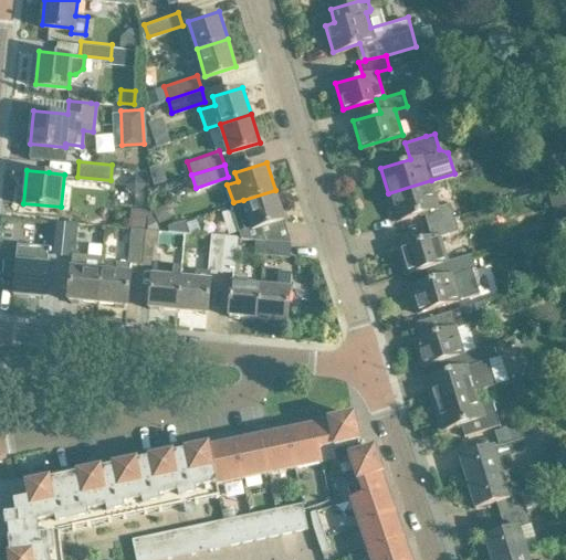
[(428,223),(456,214),(451,201),(439,205),(431,180),(388,193),(396,219),(423,211),(428,223)]
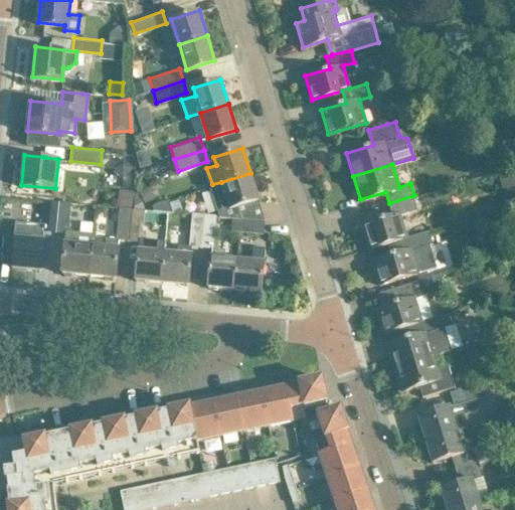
[(221,214),(231,214),(243,216),(239,204),(259,198),(250,173),(221,182),(212,184),(221,214)]
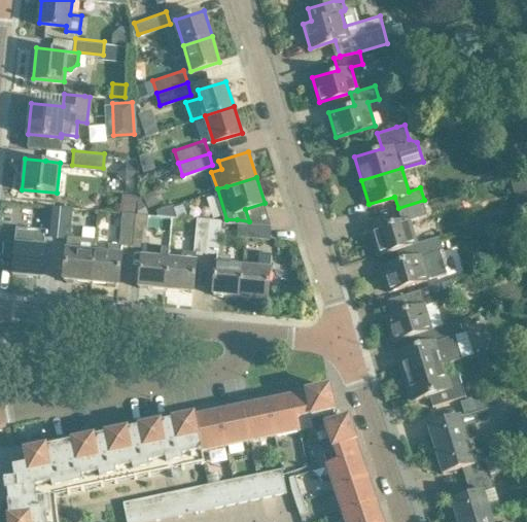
[(378,253),(403,246),(417,242),(410,218),(428,213),(424,200),(398,208),(401,219),(371,230),(378,253)]
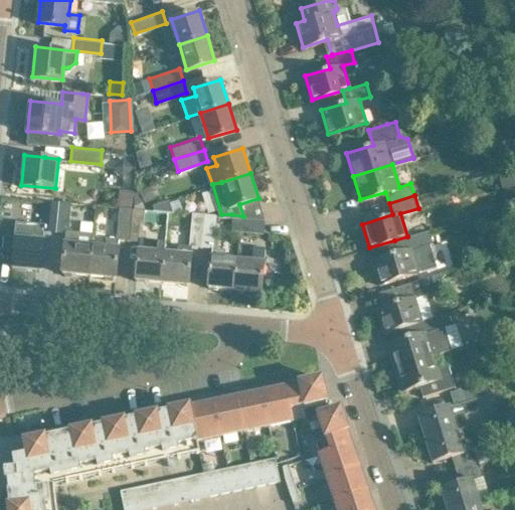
[(54,227),(57,198),(44,197),(41,222),(41,226),(44,227),(54,227)]
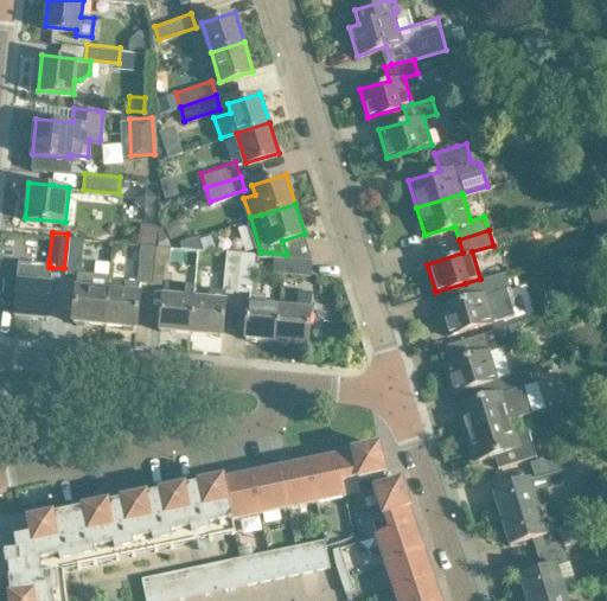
[(68,234),(64,268),(64,272),(78,273),(82,235),(68,234)]
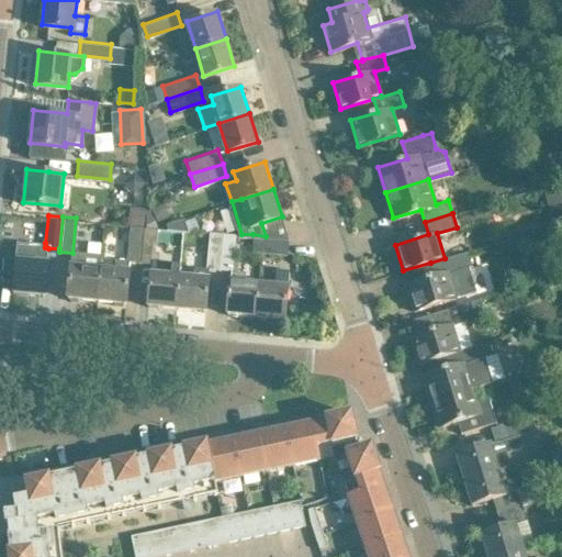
[(168,227),(189,229),(184,216),(166,222),(168,227)]
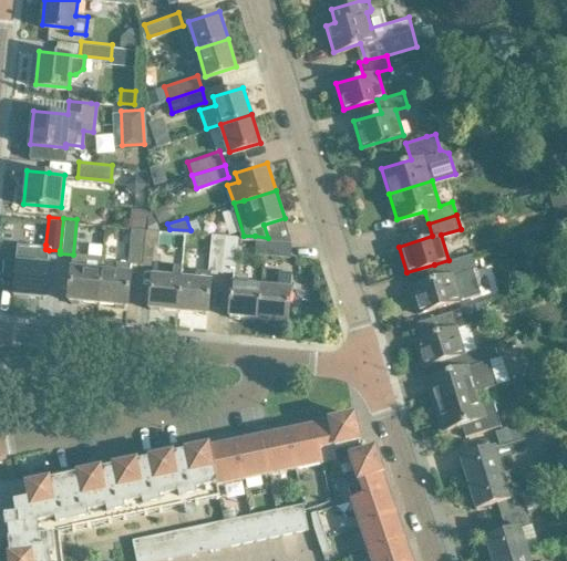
[(141,261),(144,226),(130,225),(126,259),(131,260),(141,261)]
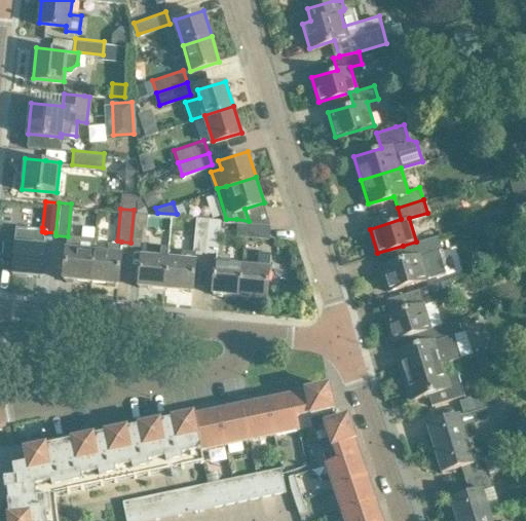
[(157,213),(135,210),(134,210),(130,243),(143,244),(144,226),(170,229),(172,215),(177,215),(177,214),(157,213)]
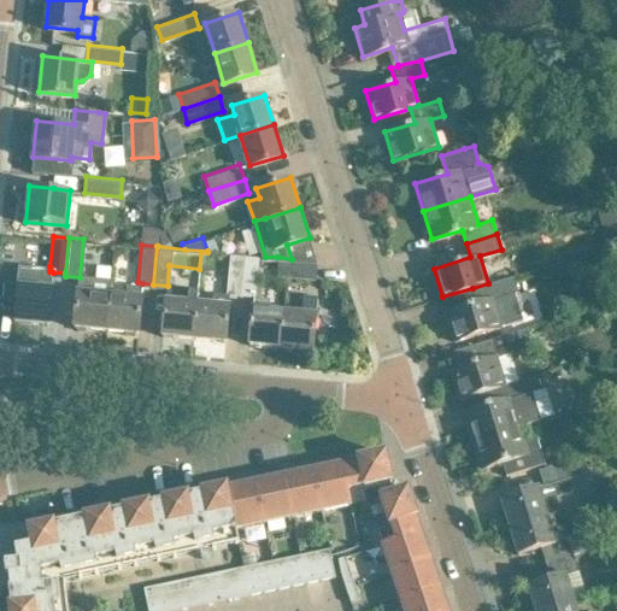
[(239,292),(244,254),(228,253),(224,291),(239,292)]
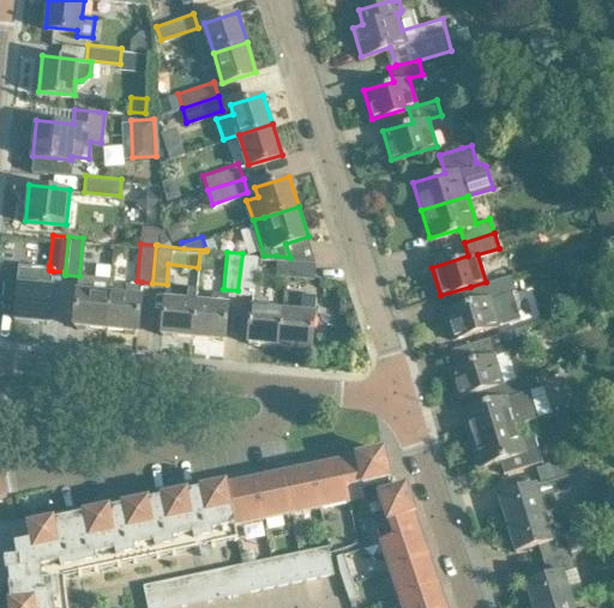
[(242,253),(238,290),(253,293),(257,254),(242,253)]
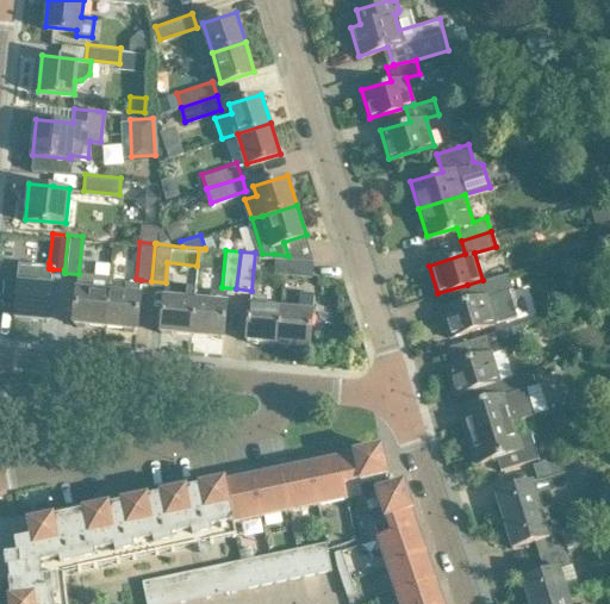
[(288,256),(274,254),(272,269),(311,273),(312,259),(288,256)]
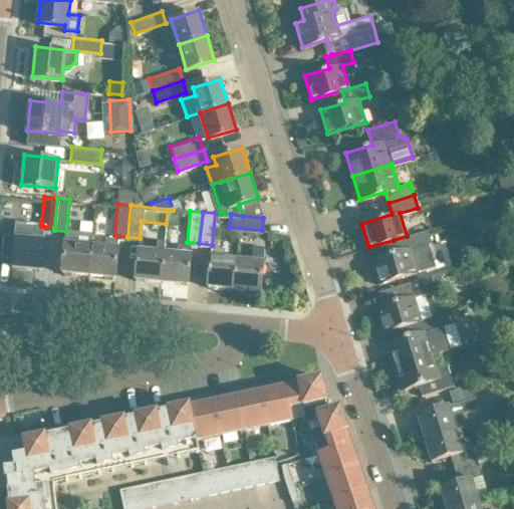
[(15,220),(12,256),(13,256),(12,266),(40,269),(43,239),(44,227),(41,226),(41,222),(15,220)]
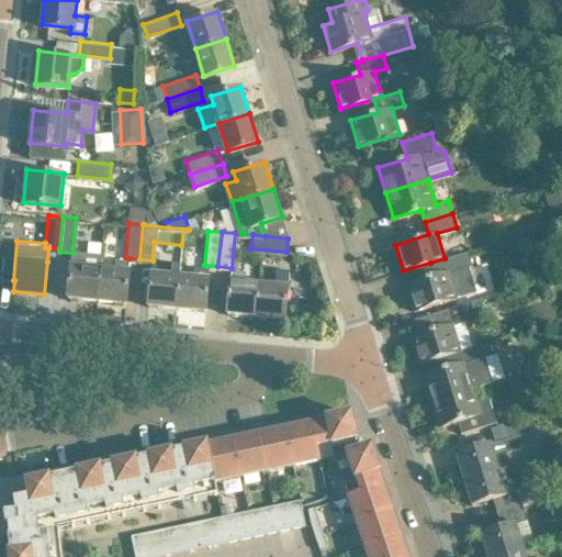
[(69,275),(67,297),(94,299),(98,266),(100,266),(101,253),(74,249),(72,253),(71,256),(71,263),(69,275)]
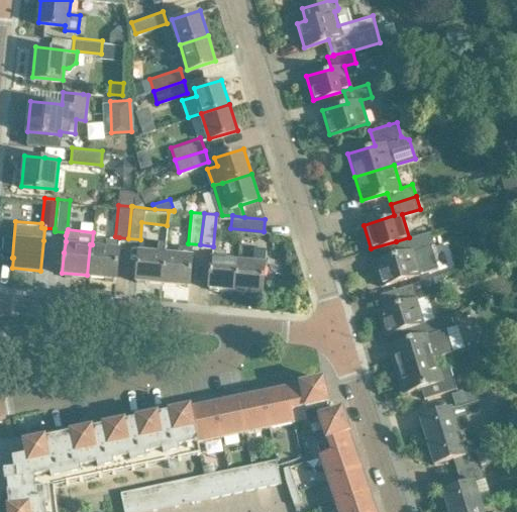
[(409,237),(396,241),(399,252),(374,261),(382,285),(419,273),(419,272),(438,266),(431,244),(434,243),(431,230),(409,237)]
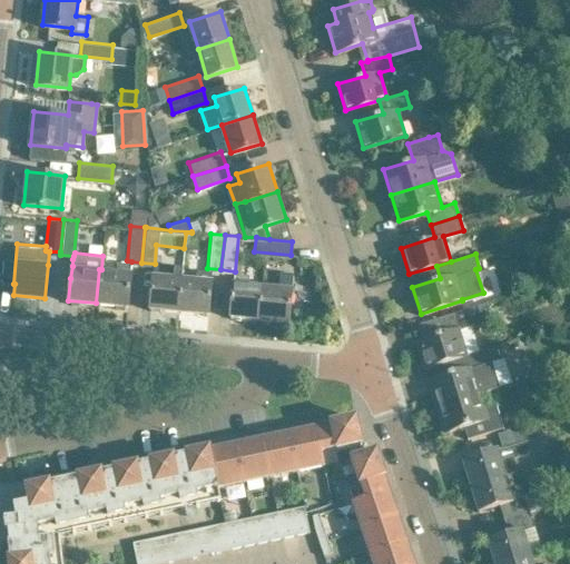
[(131,261),(127,260),(117,259),(116,270),(101,269),(99,269),(96,303),(127,306),(130,271),(131,261)]
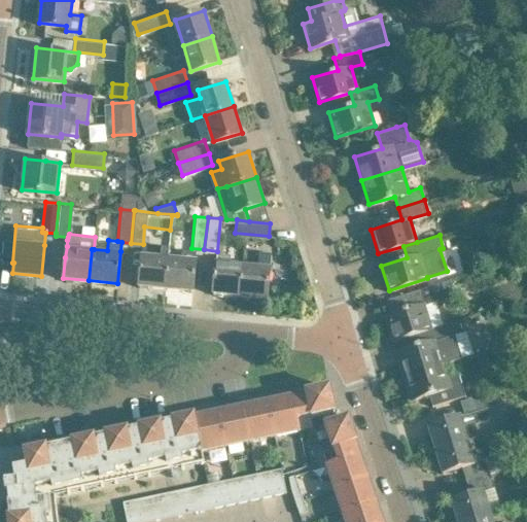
[(459,261),(472,257),(469,243),(455,246),(459,261)]
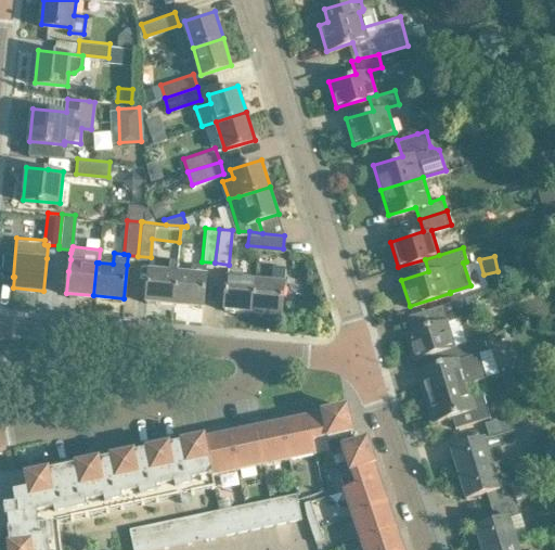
[(172,303),(176,270),(177,261),(170,260),(169,269),(150,267),(146,301),(172,303)]
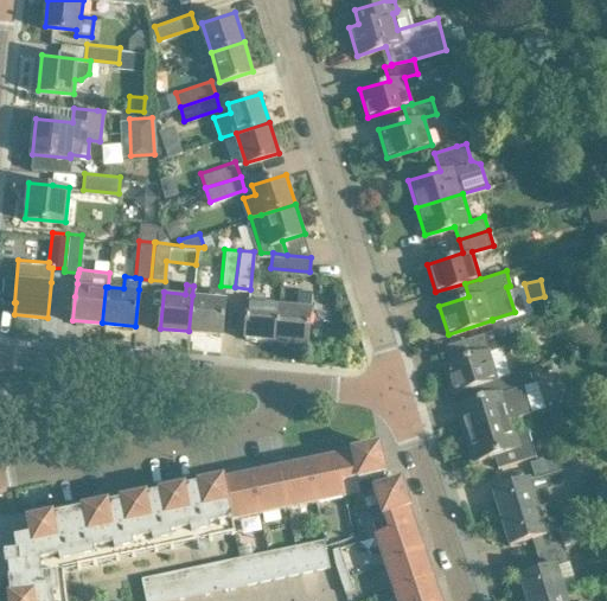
[(279,304),(275,339),(307,343),(312,289),(299,288),(296,305),(279,304)]
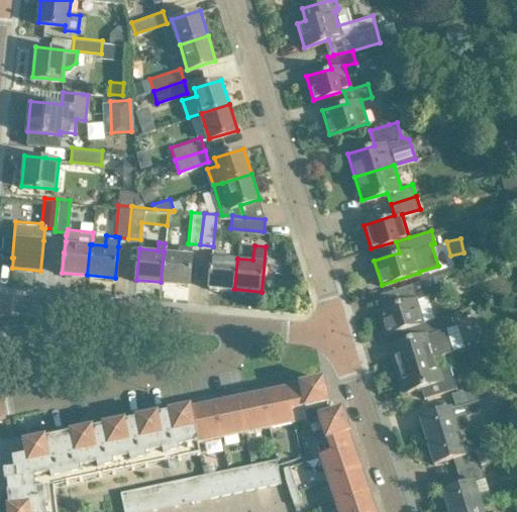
[(164,251),(161,282),(189,285),(191,265),(192,253),(192,249),(179,247),(179,252),(164,251)]
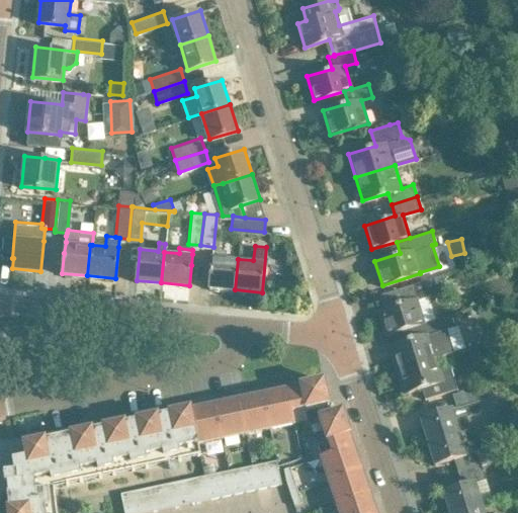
[(212,252),(209,287),(235,289),(238,259),(226,258),(226,253),(212,252)]
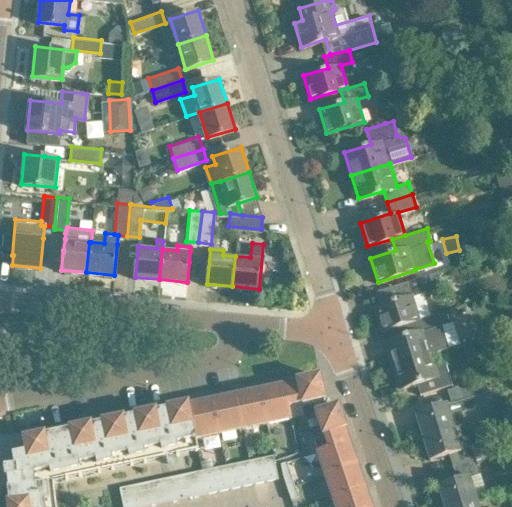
[(406,322),(430,314),(423,291),(427,290),(428,292),(442,288),(437,274),(395,287),(399,298),(374,306),(381,330),(406,322)]
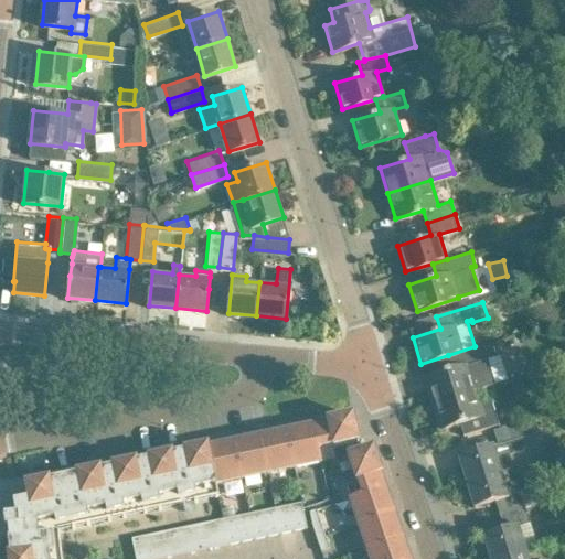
[(433,401),(475,388),(494,382),(487,357),(496,354),(491,342),(475,346),(448,355),(452,367),(425,376),(433,401)]
